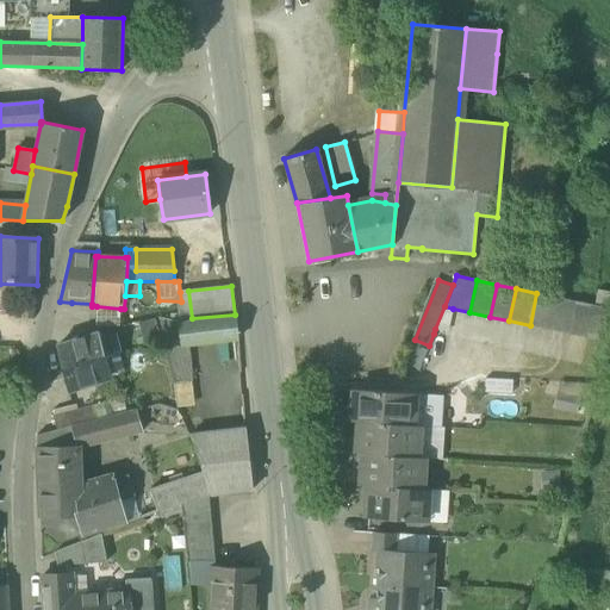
[(192,318),(188,291),(180,292),(181,302),(182,319),(192,318)]
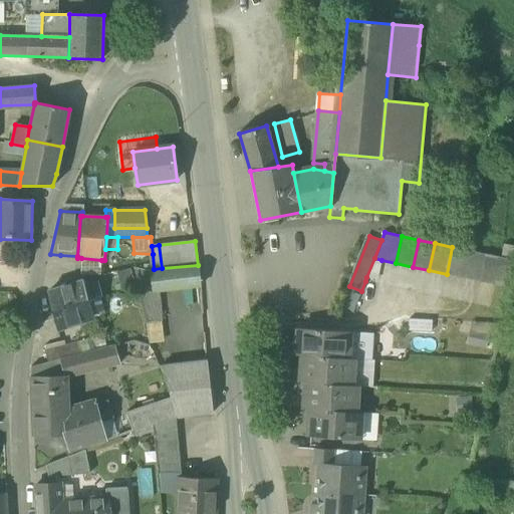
[(447,274),(479,281),(485,254),(460,249),(452,247),(447,274)]
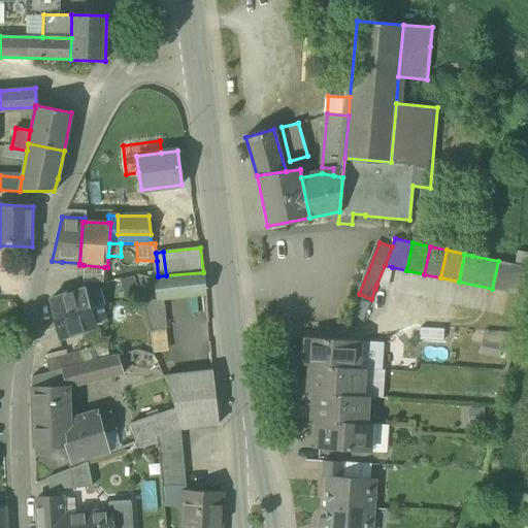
[(527,292),(527,267),(498,261),(492,289),(527,297),(527,292)]
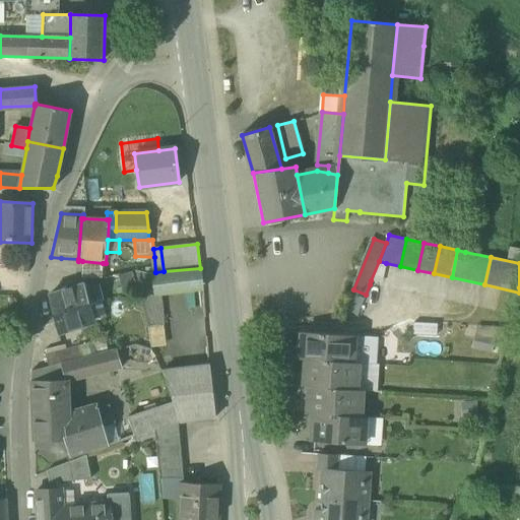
[(103,278),(103,263),(82,261),(81,278),(103,278)]
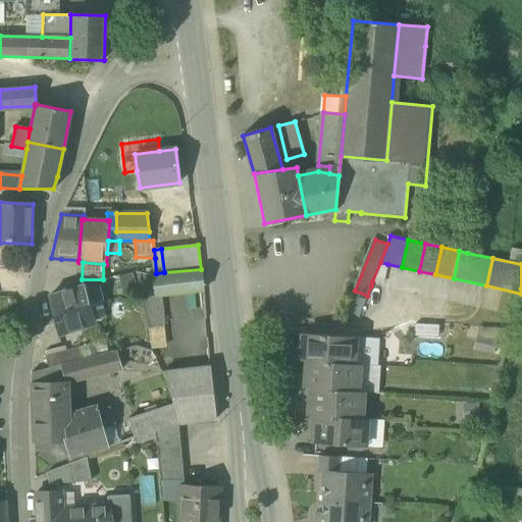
[(380,262),(372,281),(384,284),(387,264),(380,262)]
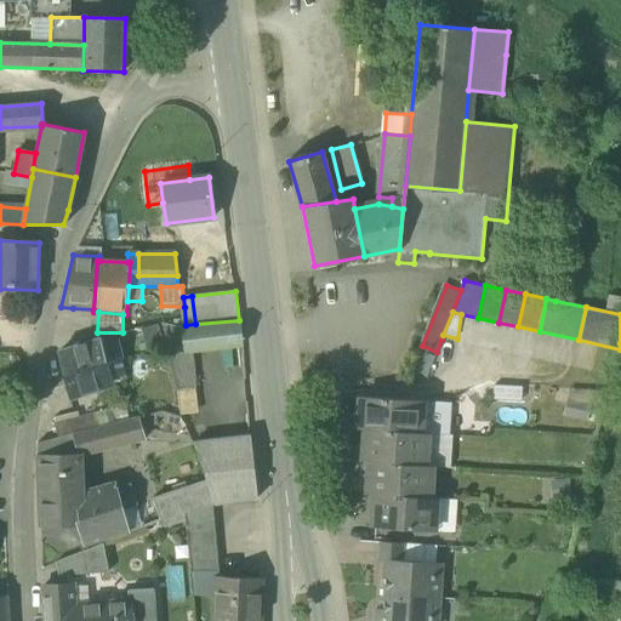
[(182,326),(184,351),(243,346),(240,322),(182,326)]
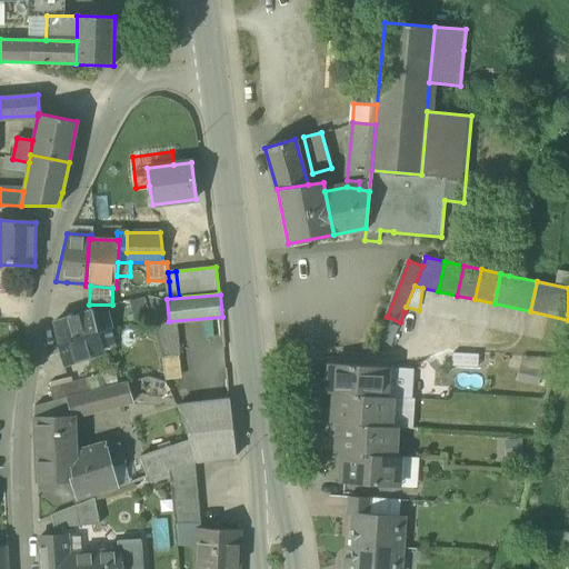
[(58,343),(98,331),(93,317),(92,311),(53,323),(58,343)]
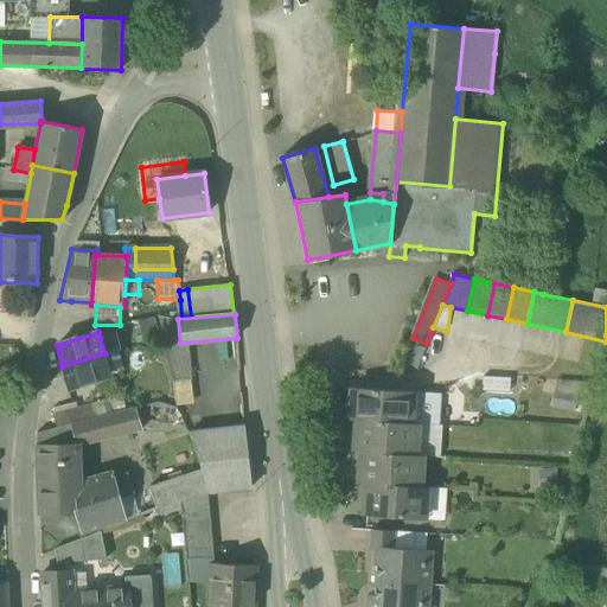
[(115,333),(100,338),(104,353),(120,350),(115,333)]
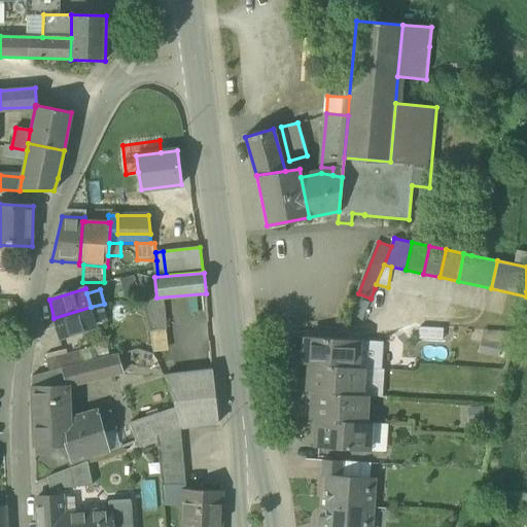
[(108,321),(104,304),(91,307),(95,325),(108,321)]
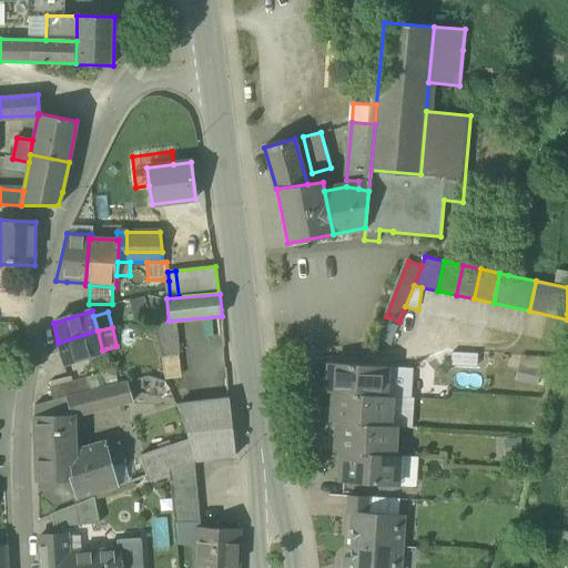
[(102,351),(98,331),(58,343),(63,363),(102,351)]
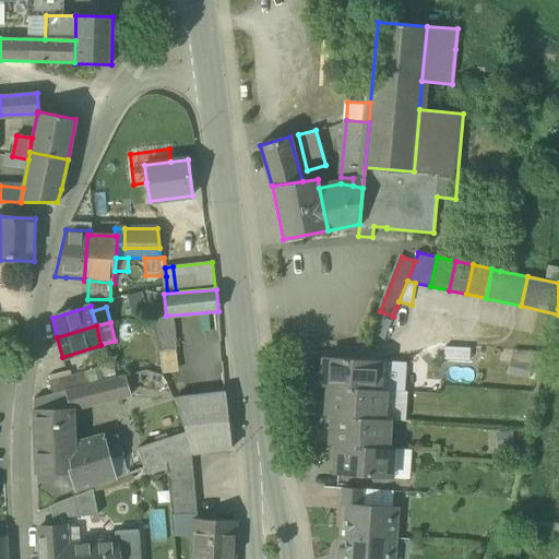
[(444,360),(470,361),(470,348),(444,347),(444,360)]
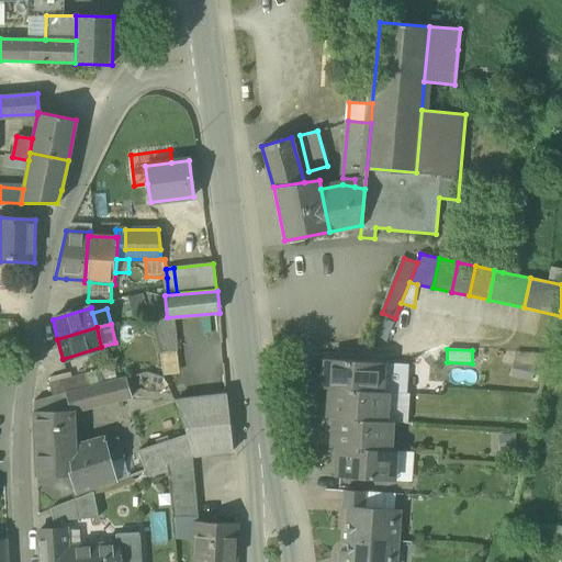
[(515,352),(515,375),(539,374),(538,351),(515,352)]
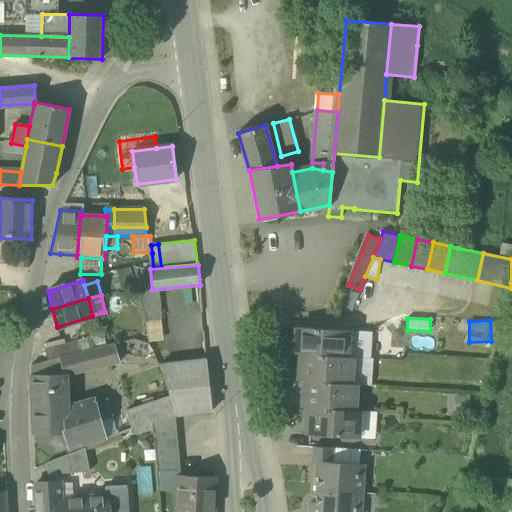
[(296,354),(301,354),(346,357),(348,330),(298,327),(296,354)]
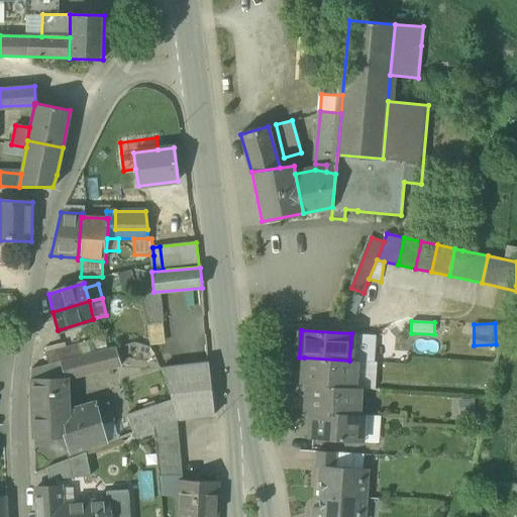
[(374,363),(375,335),(351,333),(349,360),(355,362),(374,363)]
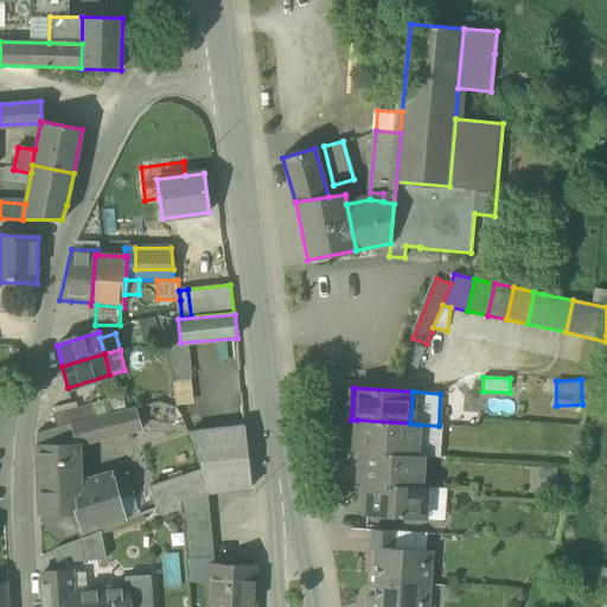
[(55,411),(58,428),(74,423),(113,414),(109,397),(55,411)]
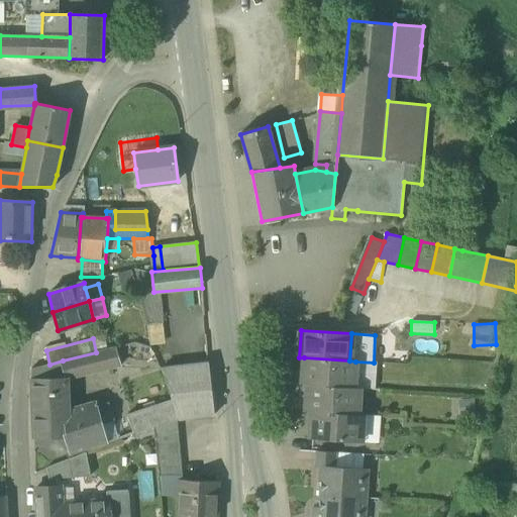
[(63,360),(69,379),(121,365),(116,346),(101,350),(96,352),(63,360)]
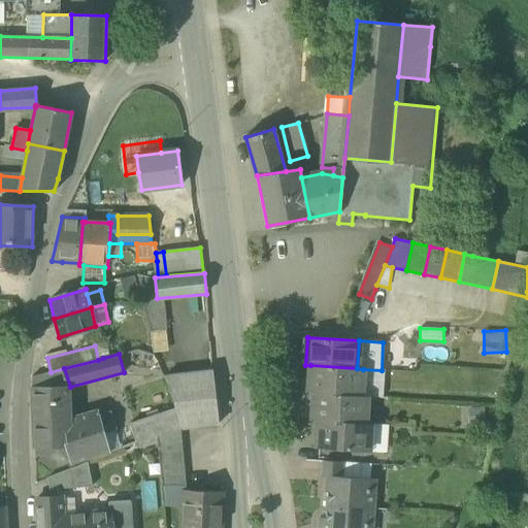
[(309,393),(315,393),(361,396),(363,369),(357,368),(310,365),(309,393)]
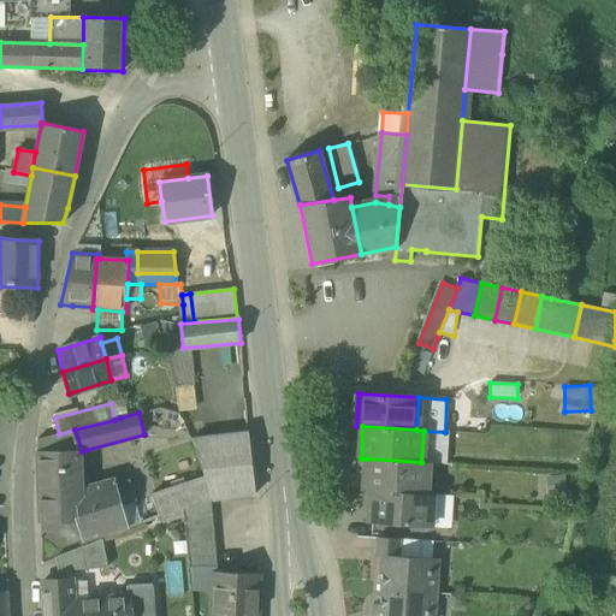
[(39,439),(39,471),(82,469),(82,451),(75,430),(59,434),(39,439)]
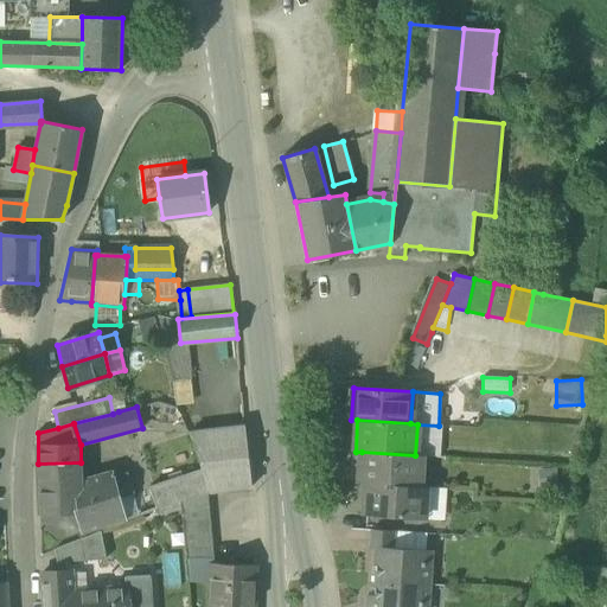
[(441,426),(439,426),(417,425),(415,455),(422,455),(440,457),(441,426)]
